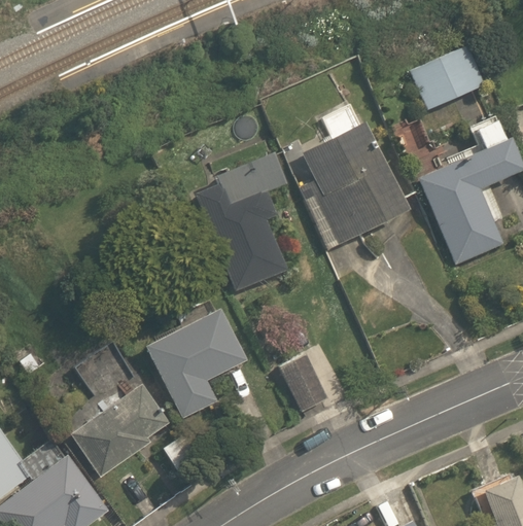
[(411,71),(427,110),(485,85),(468,46),(411,71)]
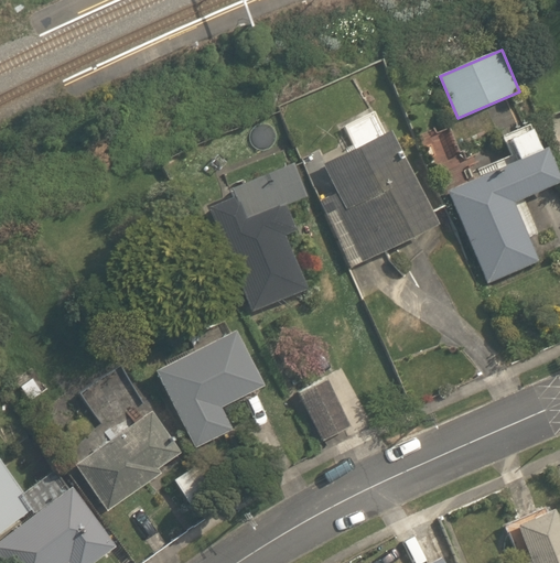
[(448,191),(488,284),(540,261),(514,202),(559,182),(544,148),(539,150),(529,128),(504,139),(514,162),(448,191)]
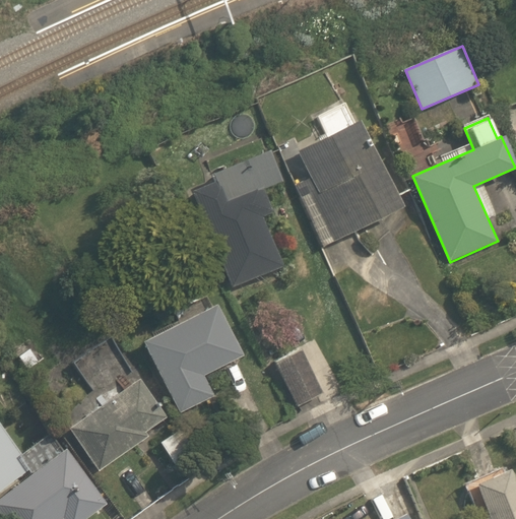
[(301,197),(326,246),(402,206),(359,120),(297,151),(311,178),(303,182),(309,193),(301,197)]
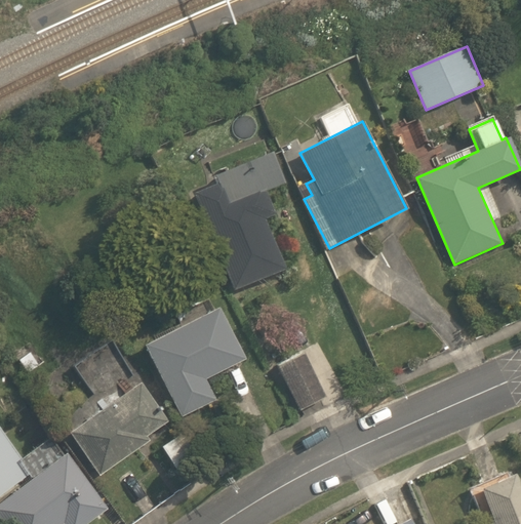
[(195,193),(234,290),(286,270),(266,218),(276,214),(266,190),(282,183),(270,152),(213,174),(216,183),(194,192),(195,193)]
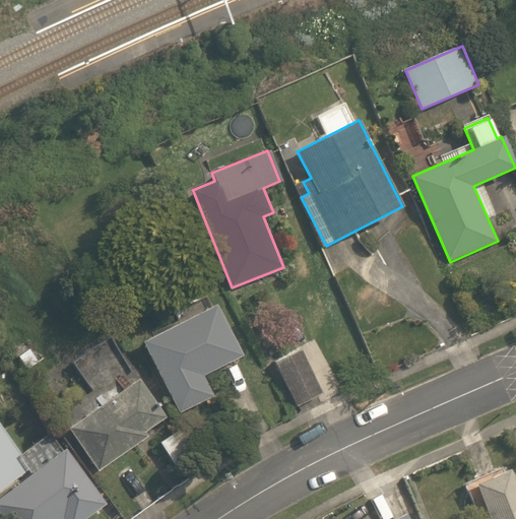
[(144,342),(182,412),(213,396),(203,376),(242,355),(214,305),(144,342)]
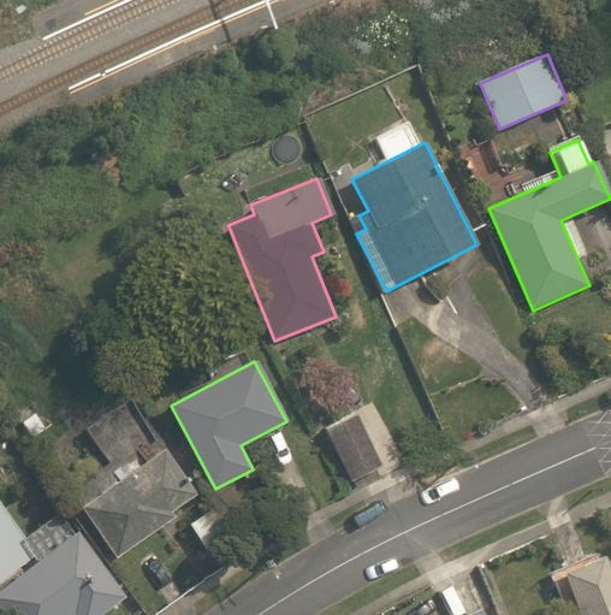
[(383,465),(355,413),(324,430),(351,482),(383,465)]
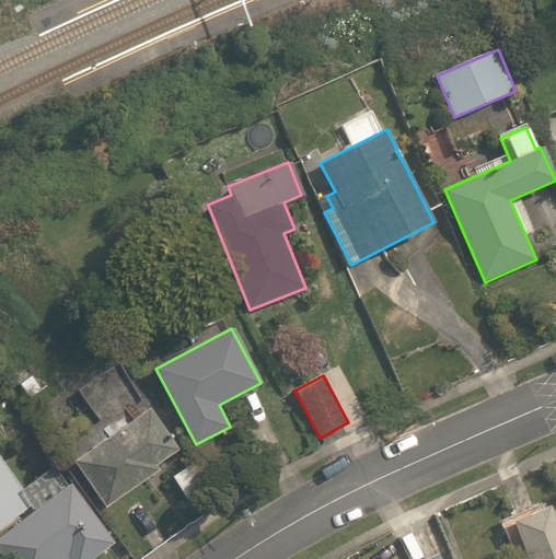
[(32,399),(44,391),(34,376),(22,384),(32,399)]
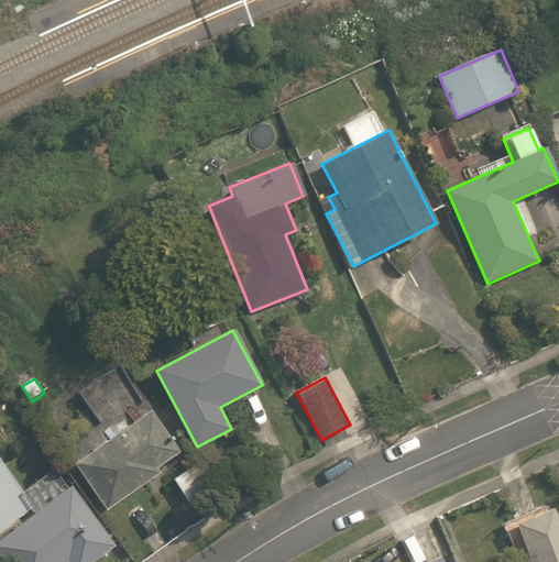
[(77,464),(110,509),(184,456),(152,411),(77,464)]
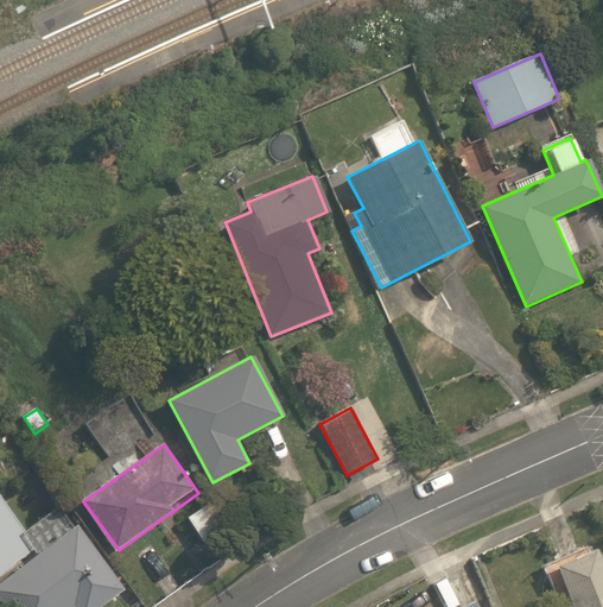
[(76,606),(100,606),(126,589),(80,524),(71,529),(59,512),(29,535),(0,494),(0,574),(35,550),(39,555),(0,582),(0,598),(6,606),(74,606),(76,606)]
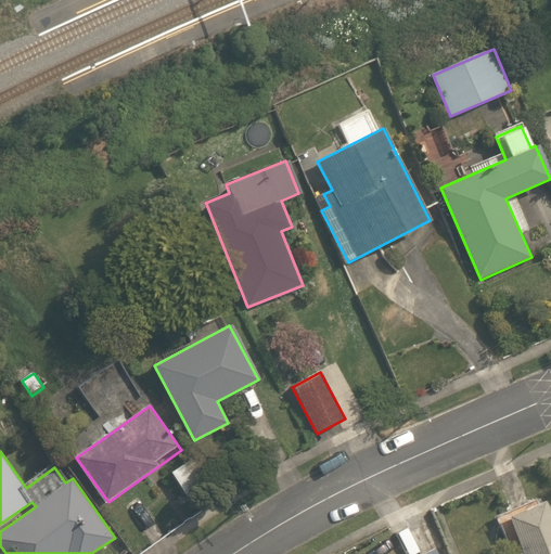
[(550,516),(542,497),(497,515),(513,553),(550,553),(550,516)]
